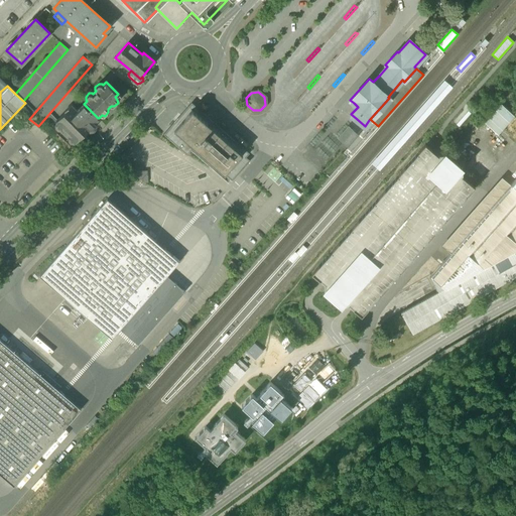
[(323,101),(320,99),(309,111),(311,113),(323,101)]
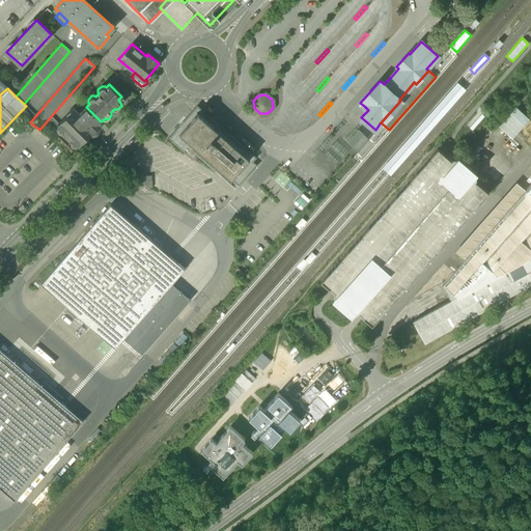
[(255,158),(196,106),(174,130),(199,151),(238,186),(256,165),(252,162),(255,158)]
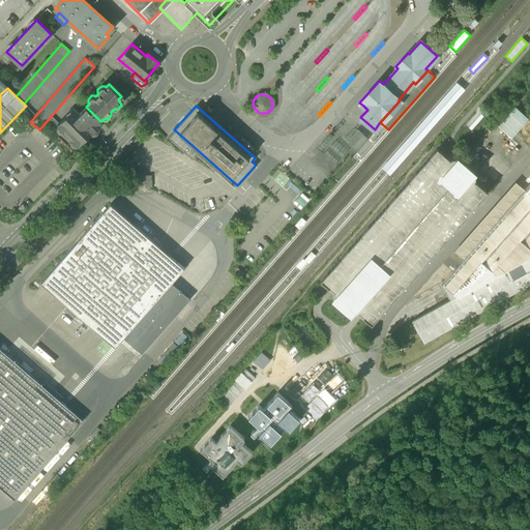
[(100,121),(86,107),(80,113),(74,108),(58,123),(78,144),(100,121)]
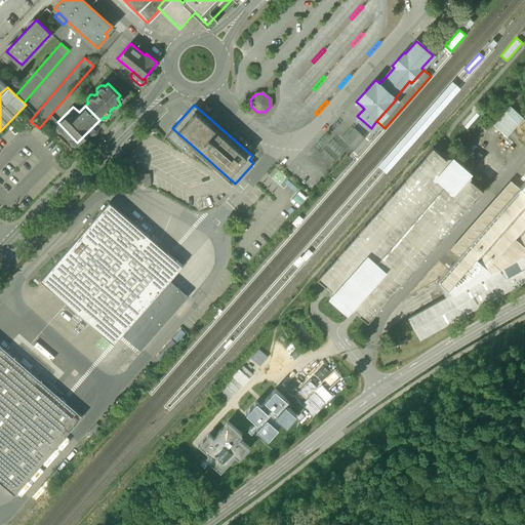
[(523,117),(510,106),(493,124),(507,136),(523,117)]
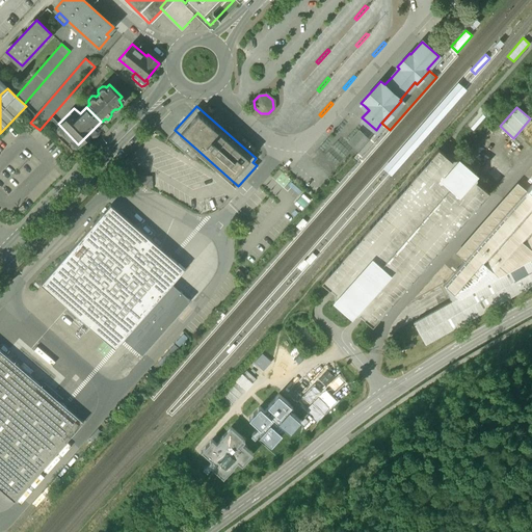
[(200,152),(175,130),(167,138),(192,160),(200,152)]
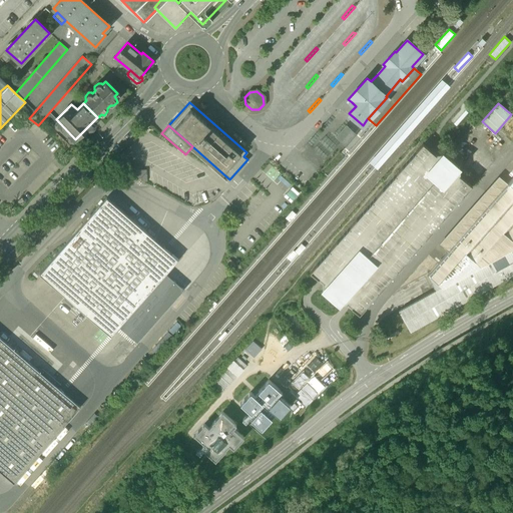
[(355,134),(346,126),(337,137),(346,144),(355,134)]
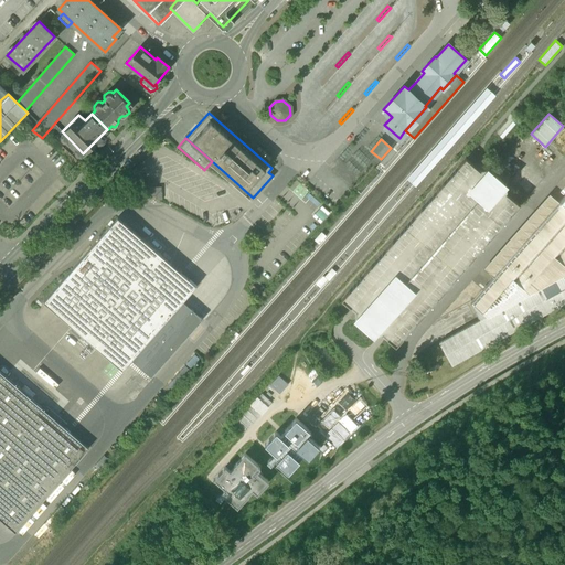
[(465,158),(341,300),(353,310),(354,311),(355,321),(373,337),(382,336),(384,338),(395,348),(520,205),(503,193),(509,187),(488,169),(478,169),(465,158)]
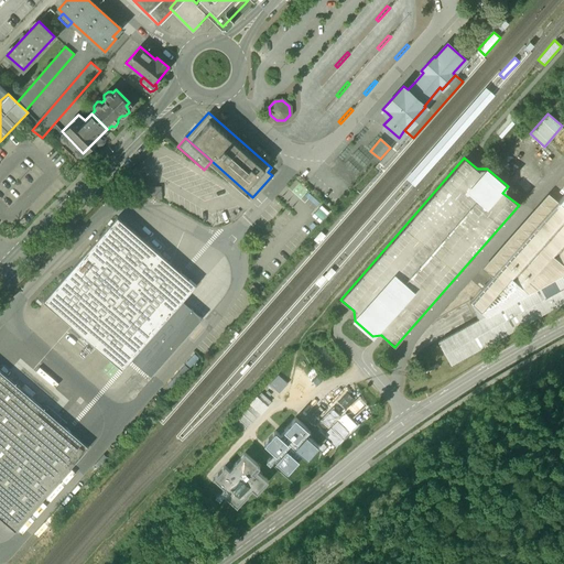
[(563,207),(559,203),(550,193),(483,268),(495,277),(470,304),(479,323),(563,277),(563,207)]
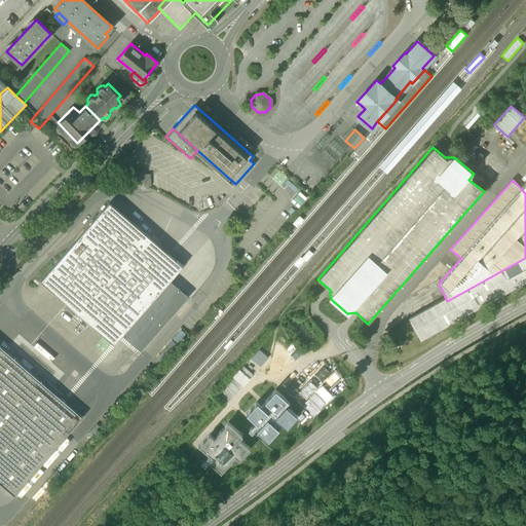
[(110,202),(40,280),(113,345),(122,335),(171,280),(183,266),(110,202)]
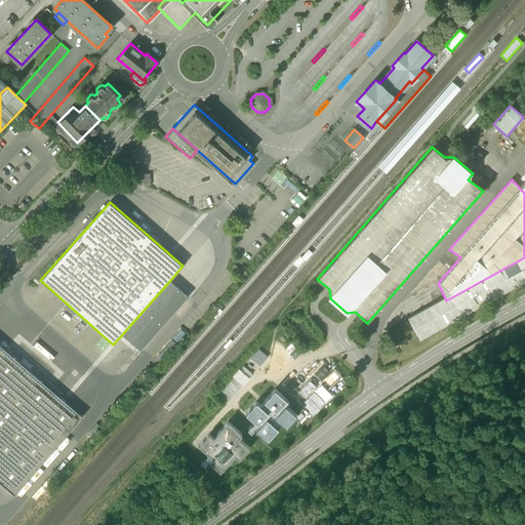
[(524,257),(446,300),(408,321),(420,344),(524,286),(524,257)]
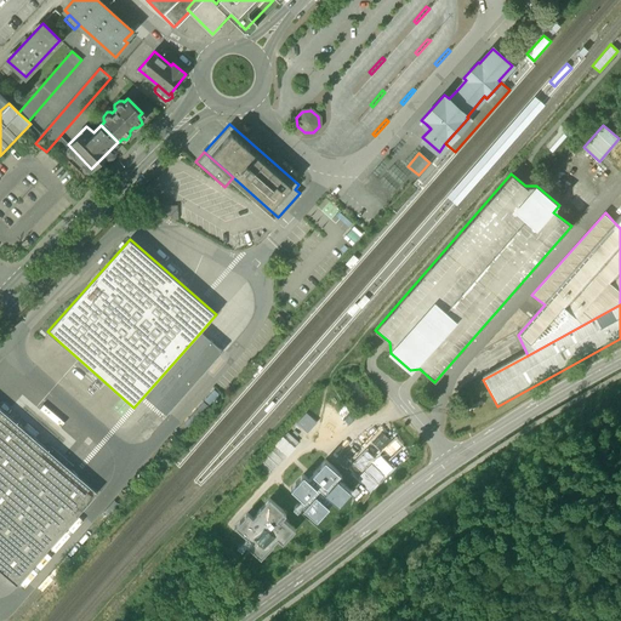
[(201,331),(144,396),(166,415),(222,352),(201,331)]
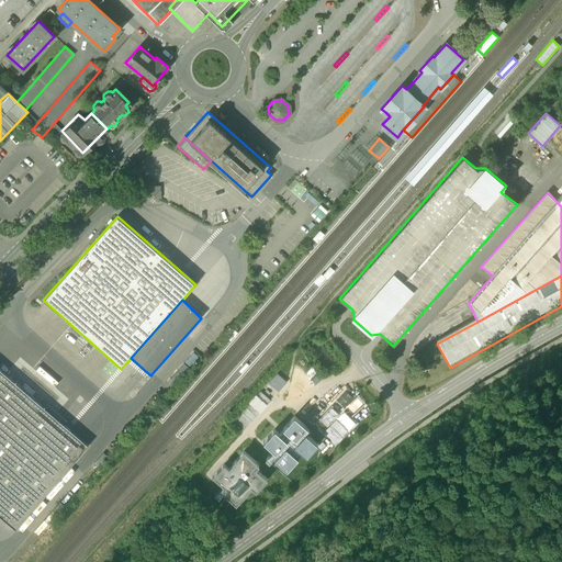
[(44,407),(0,369),(0,517),(14,530),(88,447),(64,426),(67,423),(46,404),(44,407)]
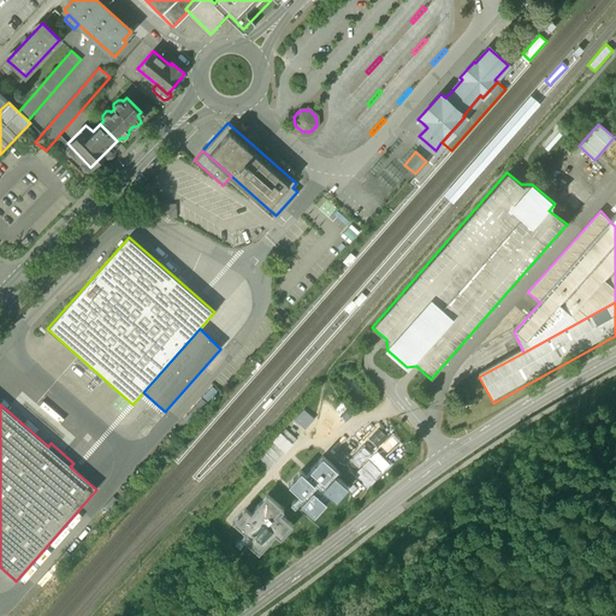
[(294,421),(304,431),(314,420),(303,410),(294,421)]
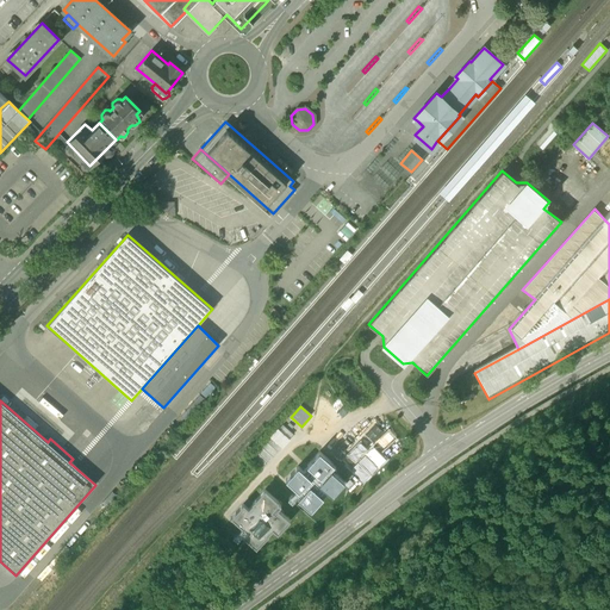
[(287,441),(293,435),(282,427),(278,431),(287,441)]
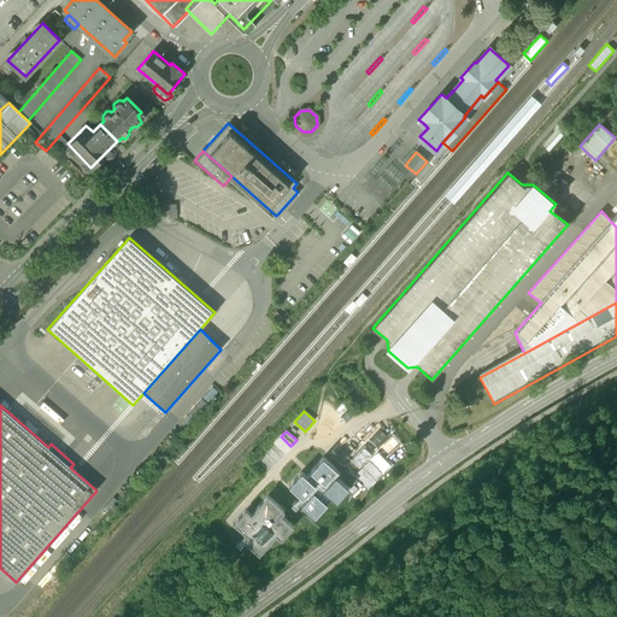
[(286,452),(291,446),(281,436),(276,442),(286,452)]
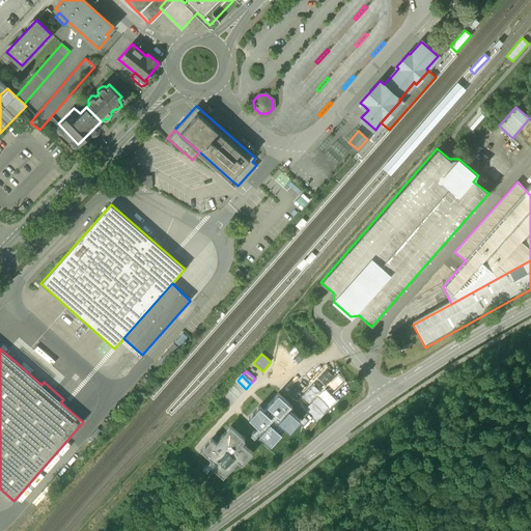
[(242,393),(246,389),(238,381),(232,386),(242,393)]
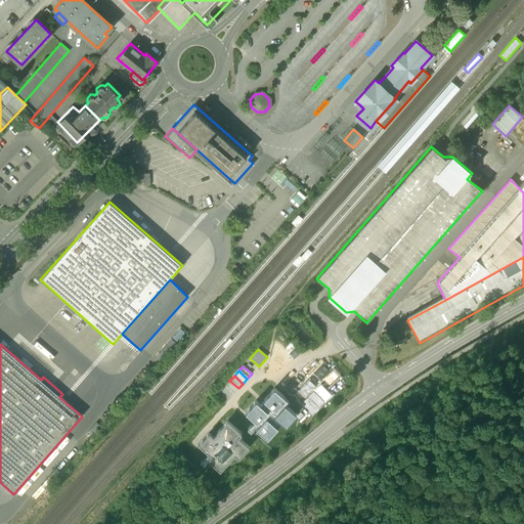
[(234,393),(238,388),(229,381),(225,385),(234,393)]
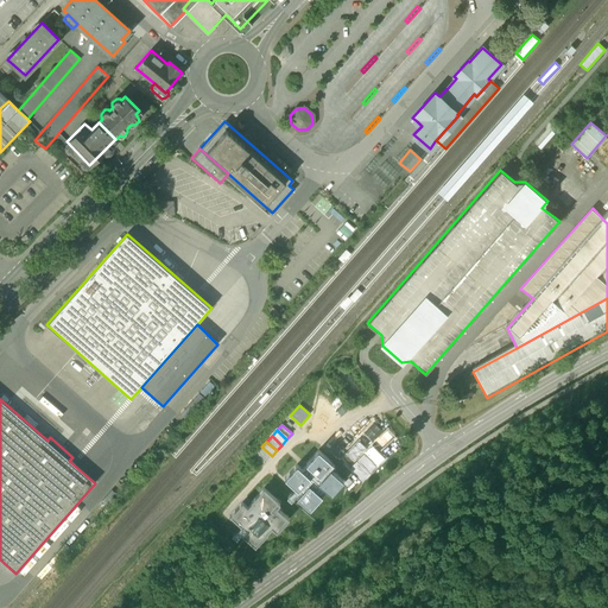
[(267,461),(272,456),(261,447),(257,453),(267,461)]
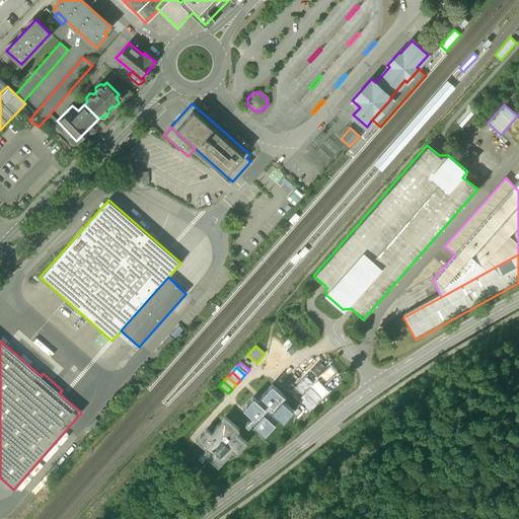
[(253,398),(243,410),(256,422),(253,426),(265,436),(280,421),(283,424),(294,413),(283,402),(287,399),(272,385),(257,401),(253,398)]
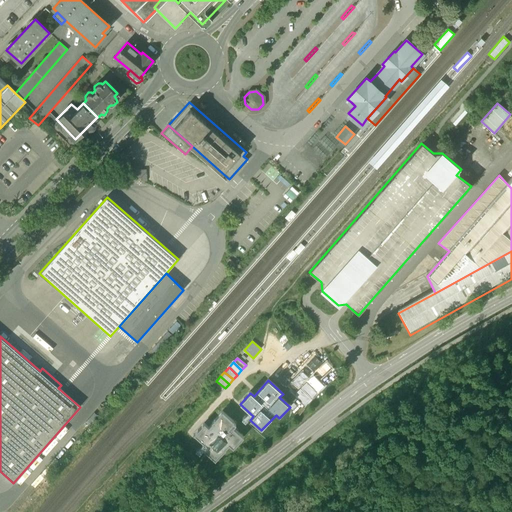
[(220,393),(225,388),(216,381),(212,385),(220,393)]
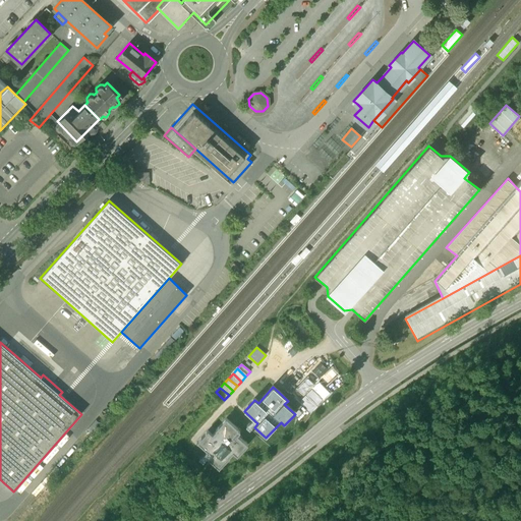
[(208,432),(197,444),(211,456),(208,460),(219,471),(233,455),(237,458),(248,447),(237,437),(241,432),(226,419),(212,436),(208,432)]
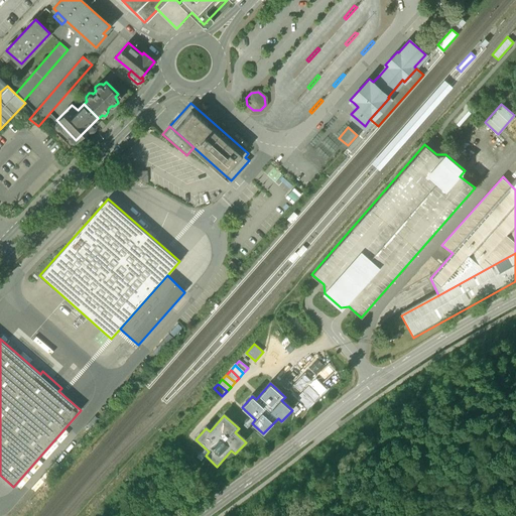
[(52,484),(48,481),(43,487),(47,490),(52,484)]
